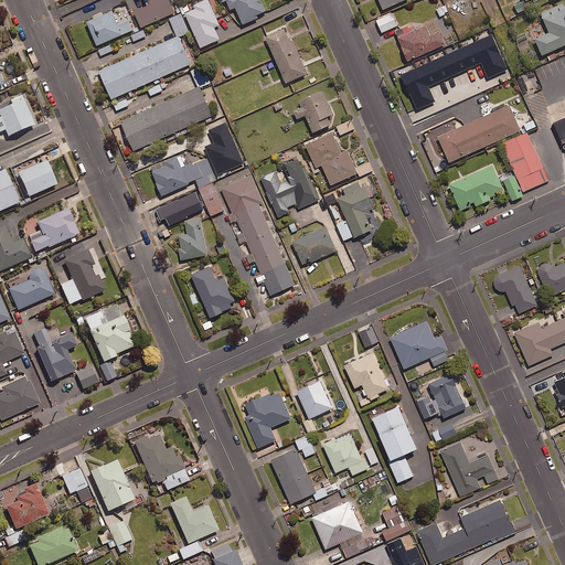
[(176,12),(169,0),(144,0),(147,6),(134,11),(141,28),(176,12)]
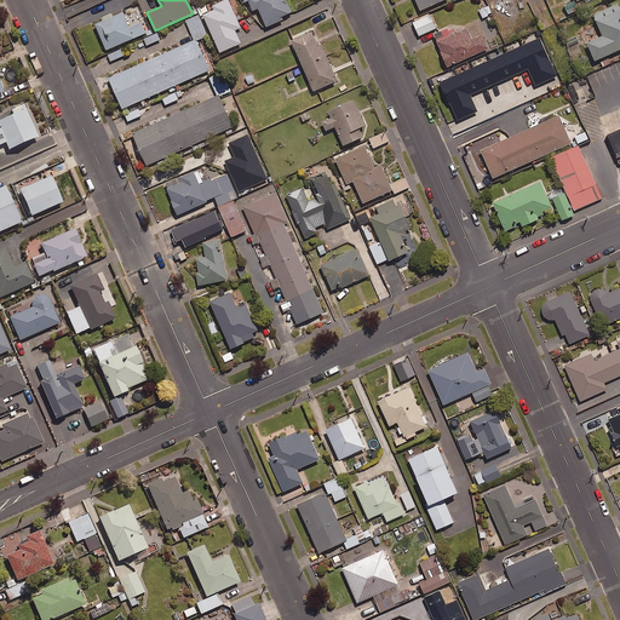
[(228,0),(227,0),(213,6),(214,11),(202,16),(219,53),(241,44),(235,30),(241,28),(228,0)]
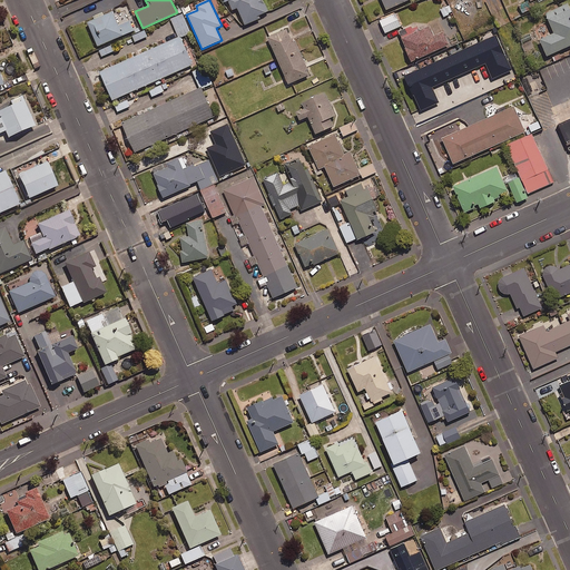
[(269,11),(264,0),(228,0),(233,9),(237,7),(245,25),(261,18),(259,15),(269,11)]
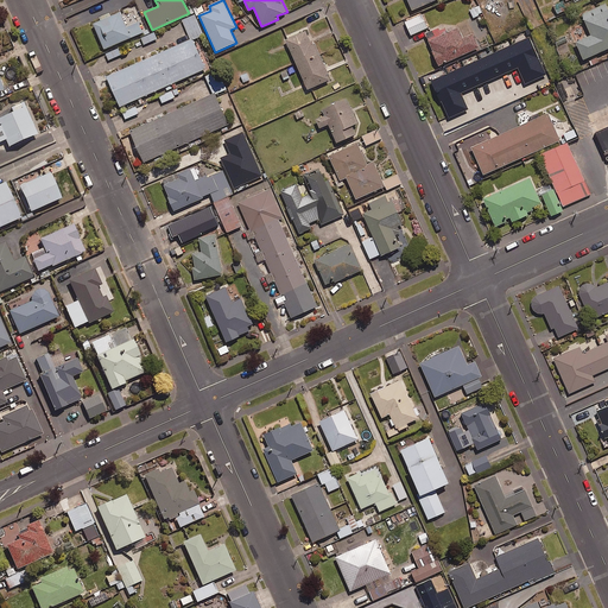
[(407,0),(413,10),(435,0),(407,0)]
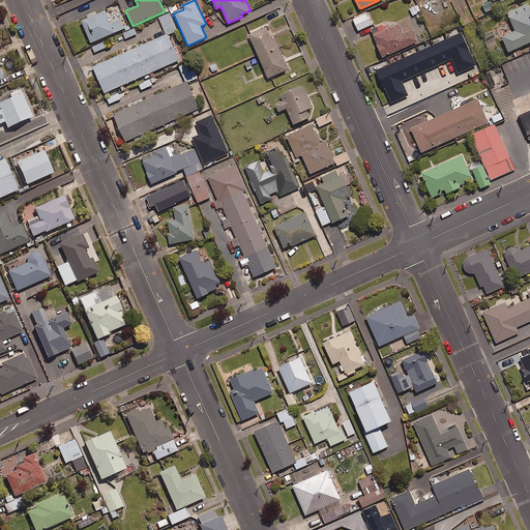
[(176,2),(168,6),(171,13),(179,10),(176,2)]
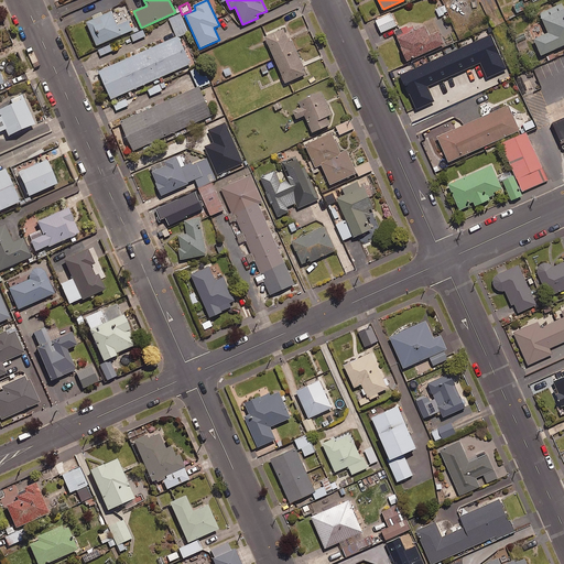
[(563,9),(543,19),(550,33),(535,39),(542,54),(563,44),(563,9)]
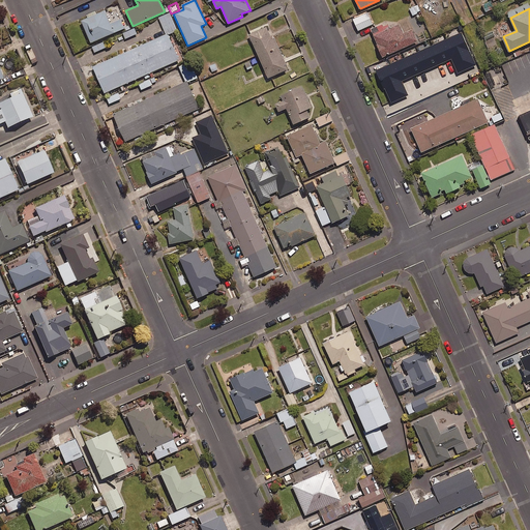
[(106,9),(81,20),(91,42),(115,32),(106,9)]
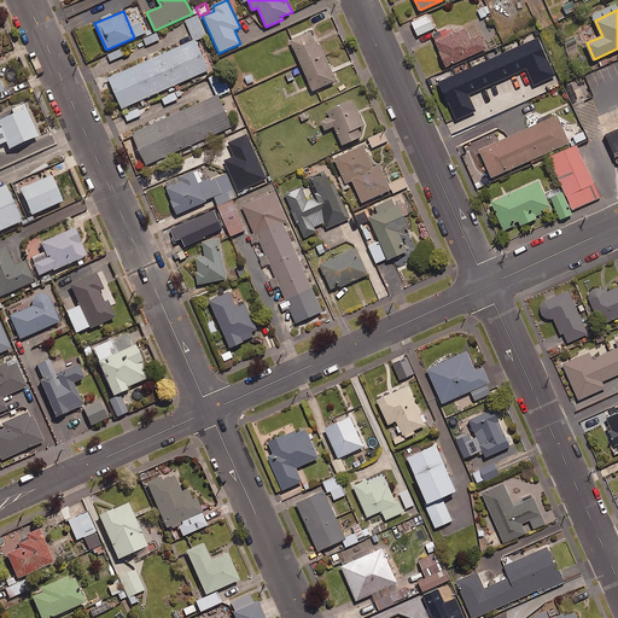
[(435,28),(429,15),(412,23),(418,36),(435,28)]
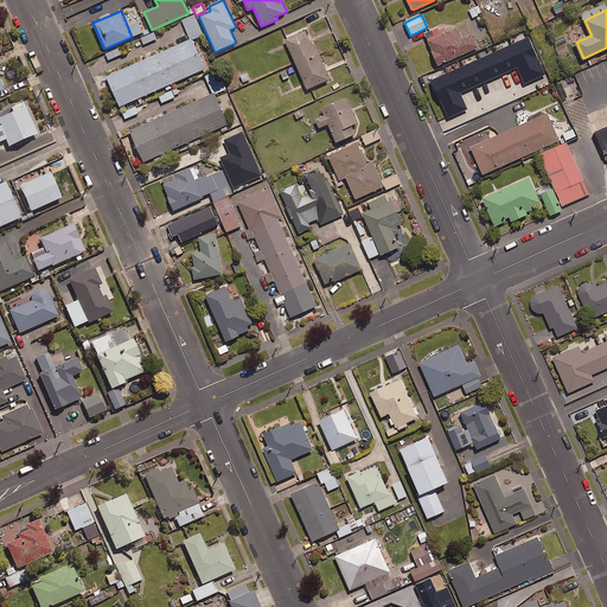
[(459,27),(428,40),(433,51),(432,51),(439,65),(479,46),(473,32),(462,37),(459,27)]
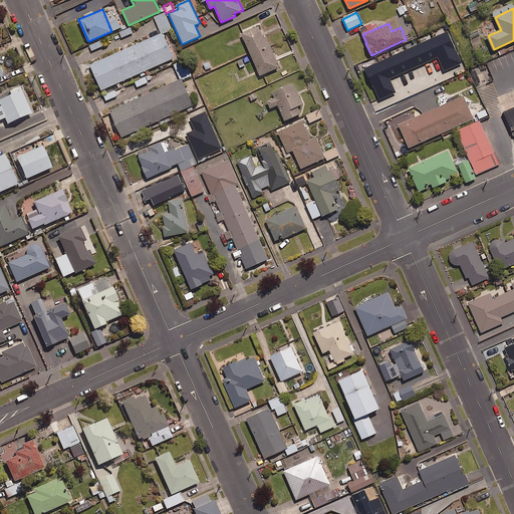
[(263,37),(258,26),(242,33),(260,75),(280,67),(267,36),(263,37)]
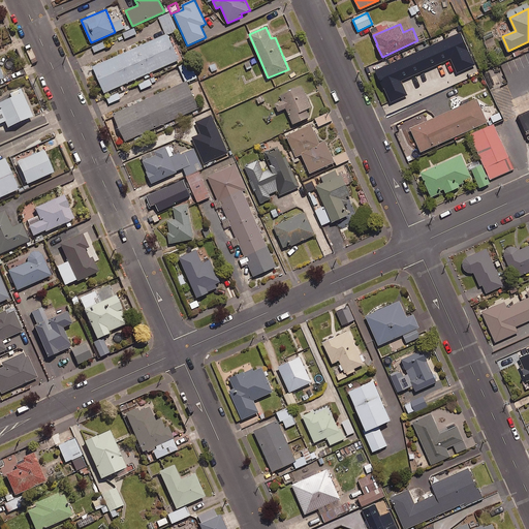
[(136,34),(134,29),(123,33),(125,39),(136,34)]
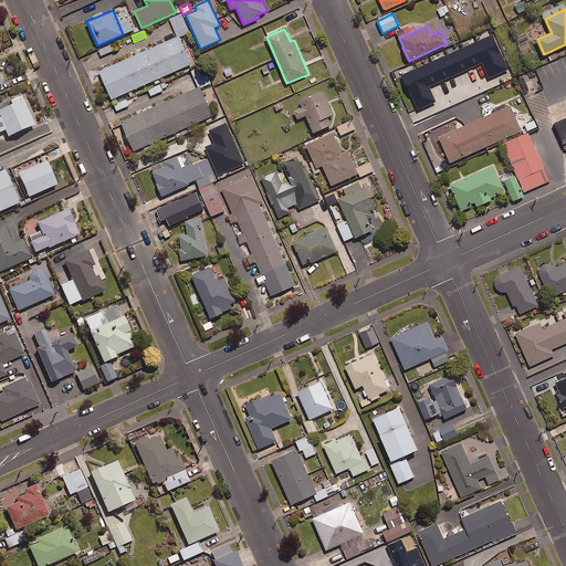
[(179,35),(100,71),(112,100),(192,64),(179,35)]
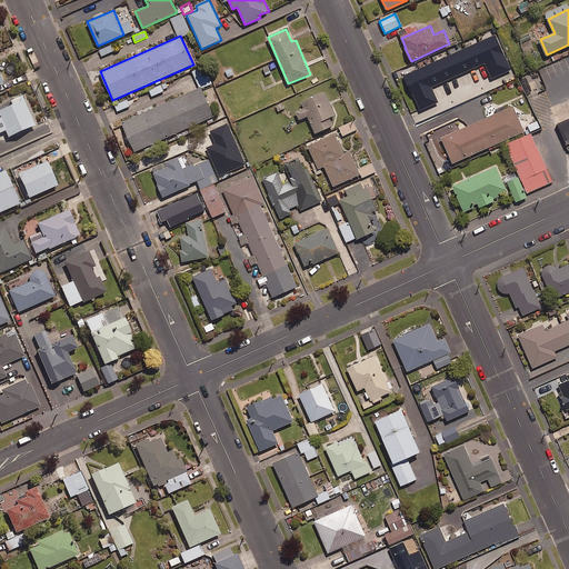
[(111,45),(99,50),(102,57),(115,51),(111,45)]
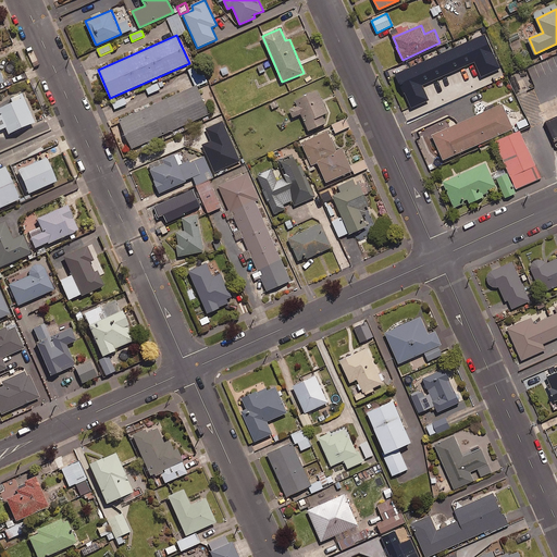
[(262,63),(255,66),(259,75),(267,71),(262,63)]
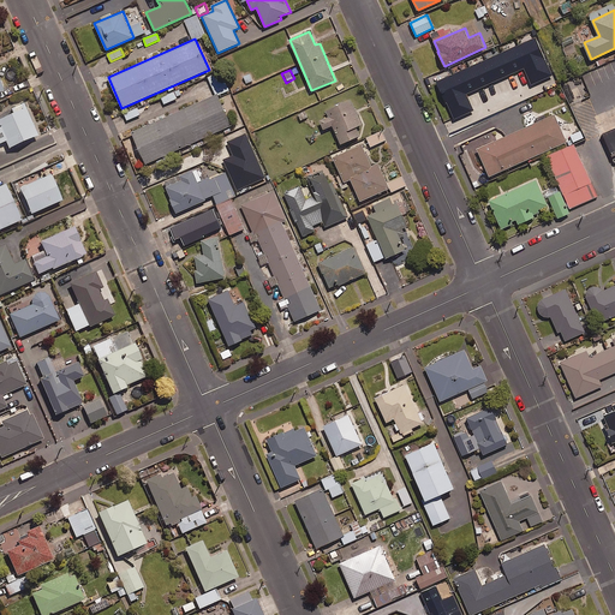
[(481,78),(453,91),(460,106),(458,107),(465,124),(512,102),(505,87),(489,94),(481,78)]
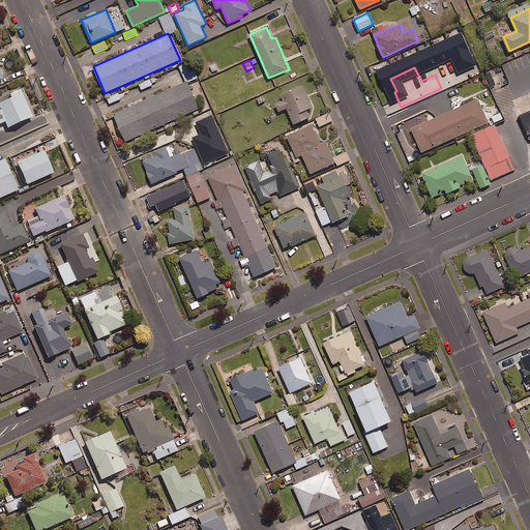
[(152,83),(156,82),(154,78),(139,84),(141,91),(153,86),(152,83)]
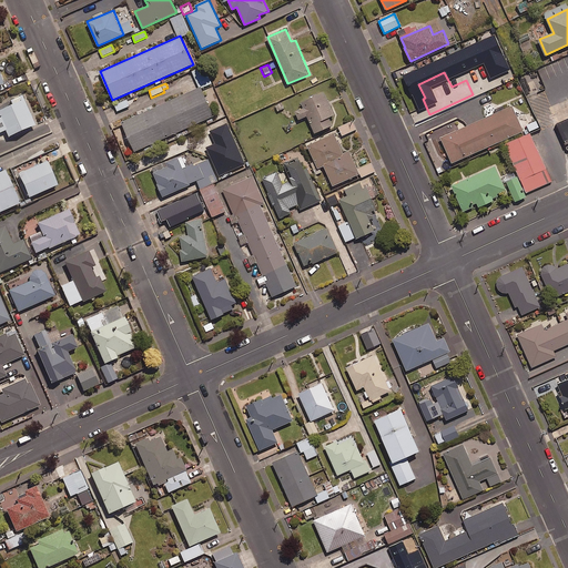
[(214,115),(201,85),(122,122),(134,151),(214,115)]
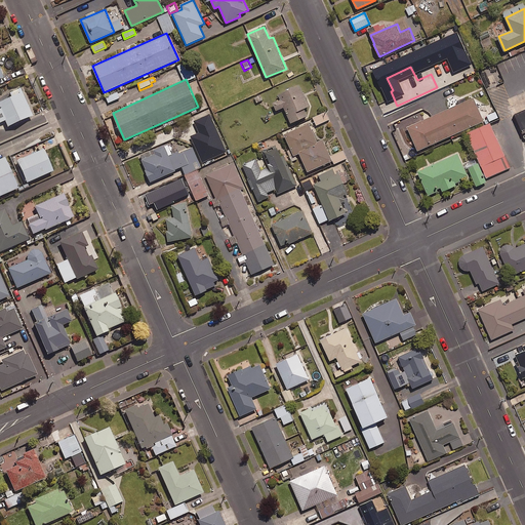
[(310,107),(299,85),(278,94),(281,99),(273,103),(276,111),(284,107),(291,123),(308,116),(305,109),(310,107)]
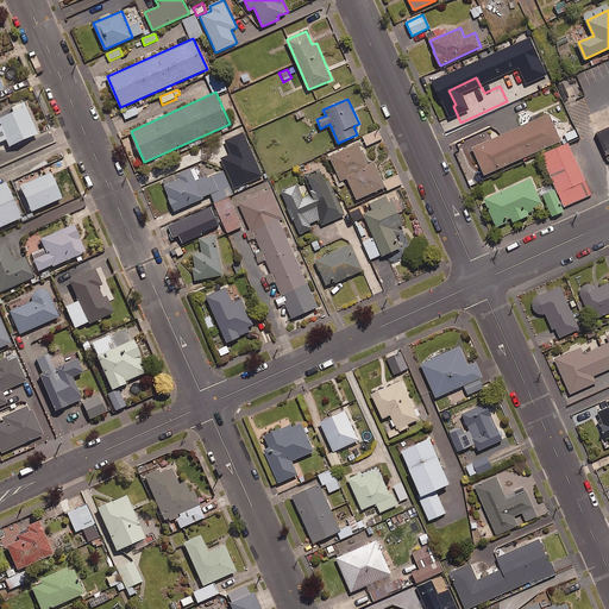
[(139,114),(136,107),(123,112),(125,119),(139,114)]
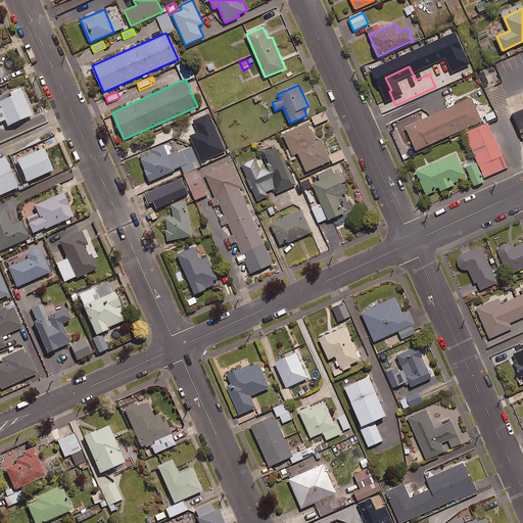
[(29,116),(18,93),(0,101),(0,110),(7,127),(29,116)]
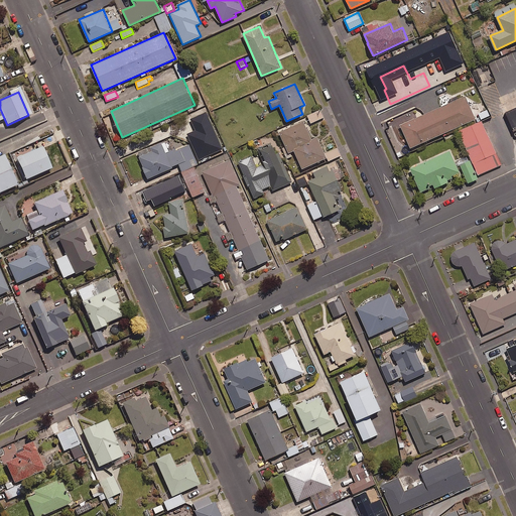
[(466,96),(400,125),(411,148),(476,119),(466,96)]
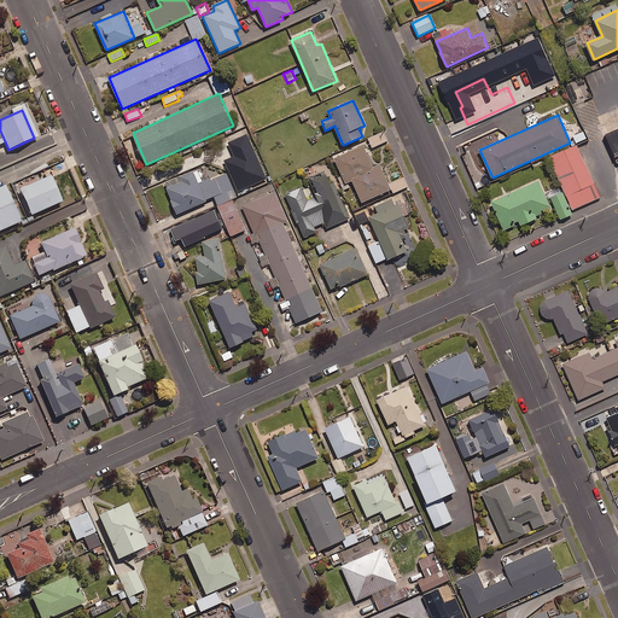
[(617,128),(606,134),(617,157),(617,156),(617,128)]
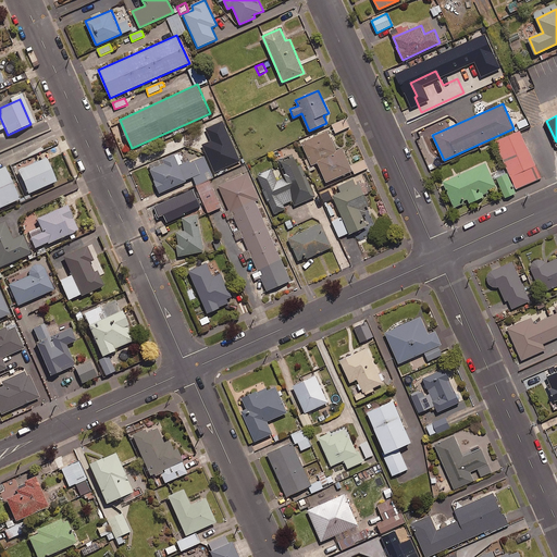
[(349,127),(346,119),(332,125),(336,134),(349,127)]
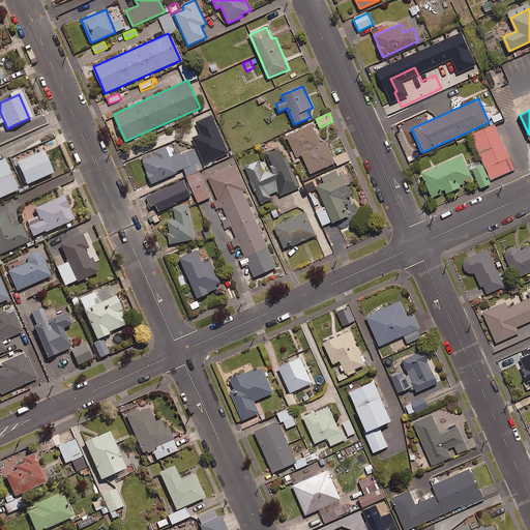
[(500,113),(492,117),(494,124),(503,120),(500,113)]
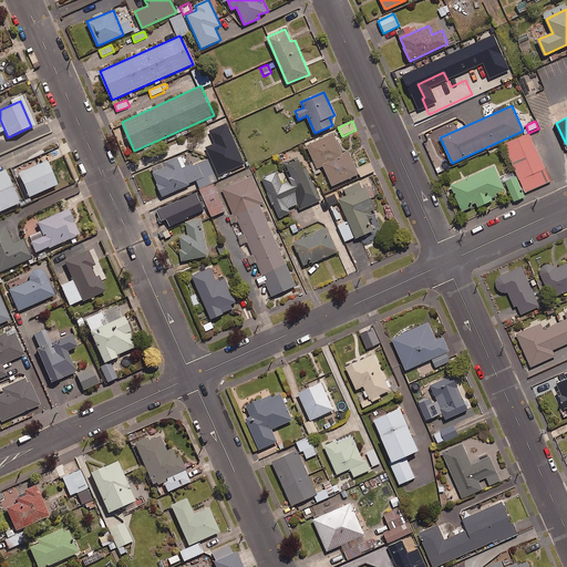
[(206,148),(219,176),(245,164),(226,124),(209,132),(215,144),(206,148)]
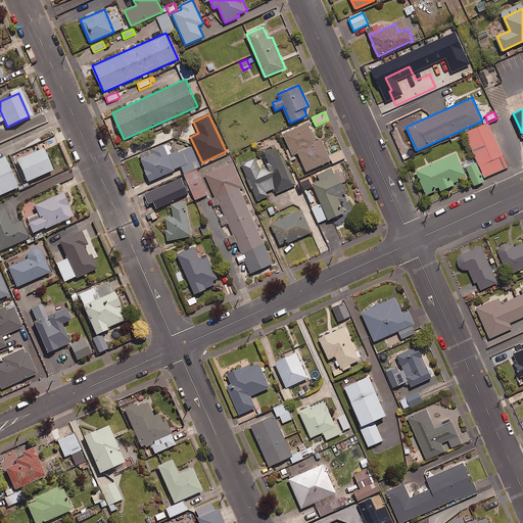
[(307,123),(283,134),(293,155),(298,153),(299,150),(316,143),(317,141),(307,123)]
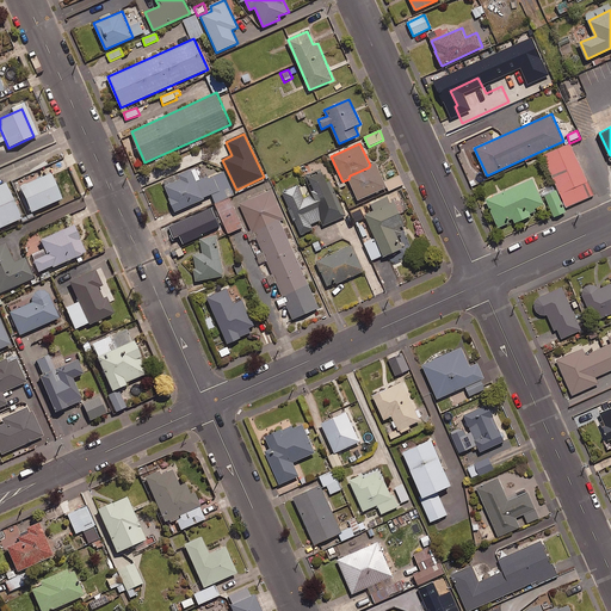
[(593,196),(569,144),(543,156),(566,208),(593,196)]
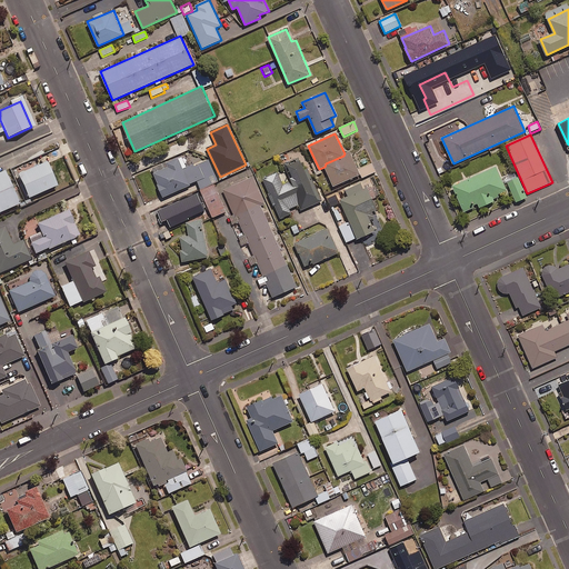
[(58,156),(56,150),(42,156),(45,162),(58,156)]
